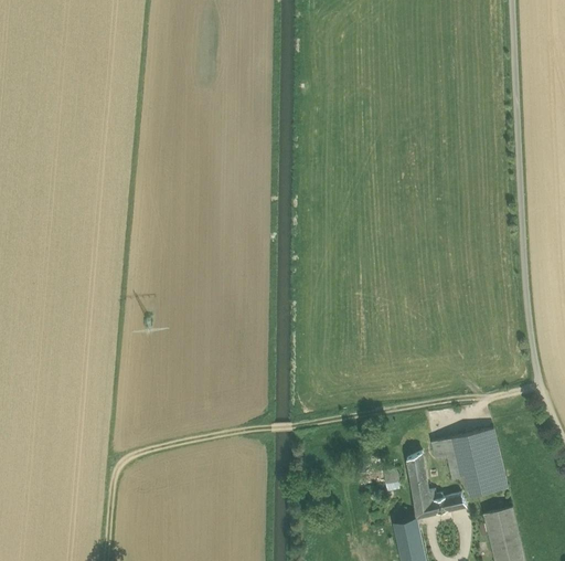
[(493,430),(444,441),(448,458),(452,479),(457,478),(470,498),(508,488),(493,430)]
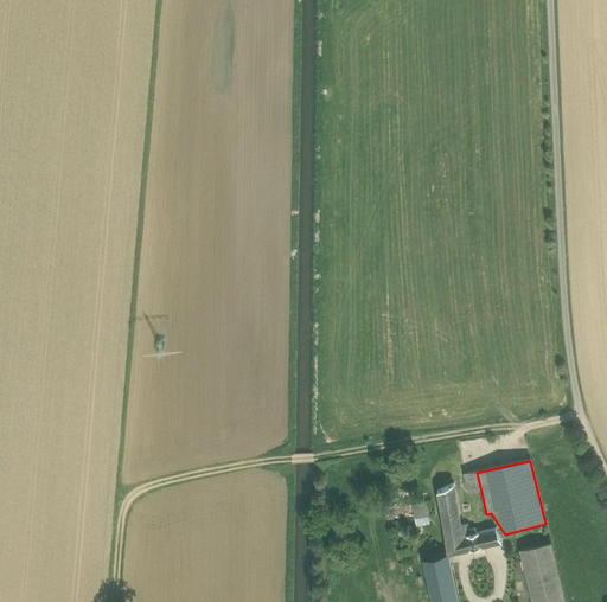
[(468,494),(481,492),(477,473),(464,475),(468,494)]
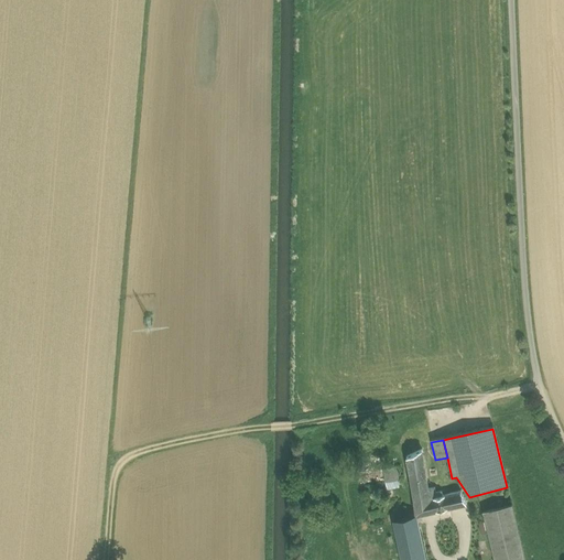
[(442,497),(430,501),(429,492),(421,452),(405,459),(415,504),(416,517),(466,506),(459,494),(442,497)]
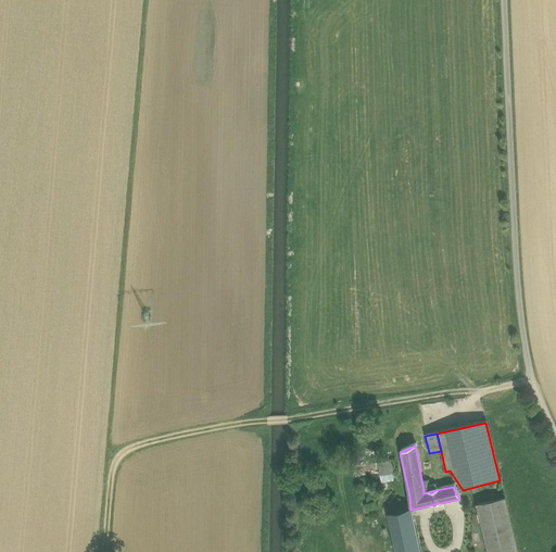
[(381,477),(395,474),(393,467),(379,471),(381,477)]
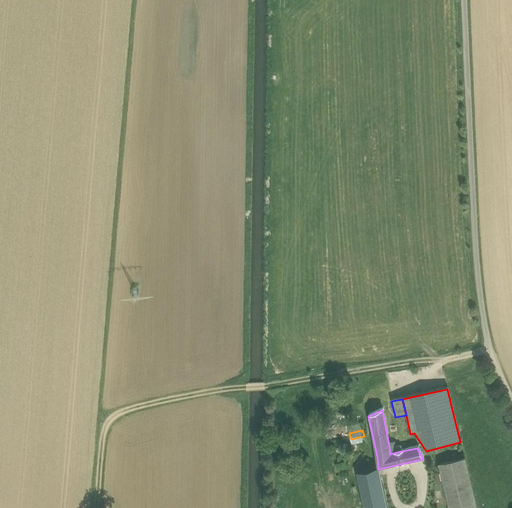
[(395,445),(389,446),(390,454),(401,451),(400,448),(396,449),(395,445)]
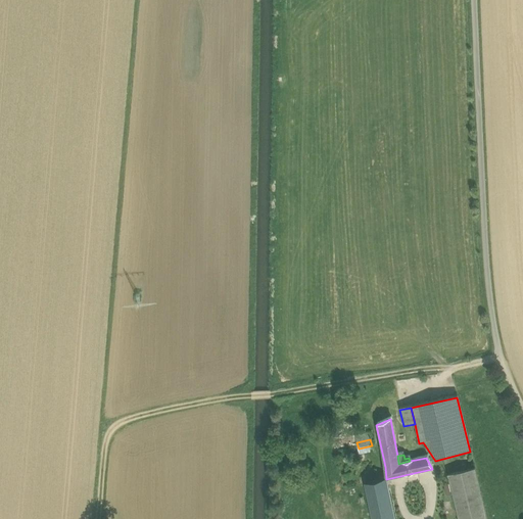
[(448,477),(458,518),(486,518),(475,471),(448,477)]
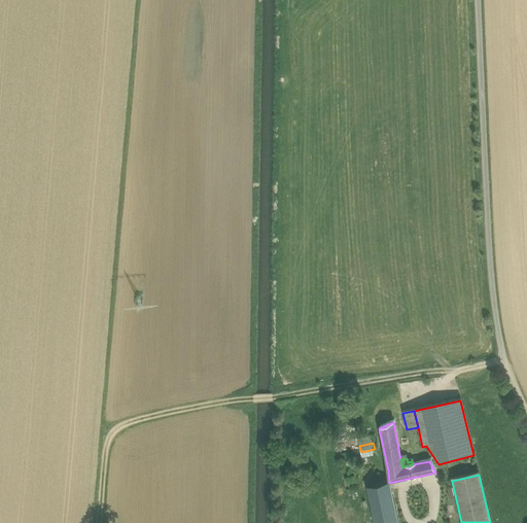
[(366,489),(369,496),(390,491),(389,483),(366,489)]
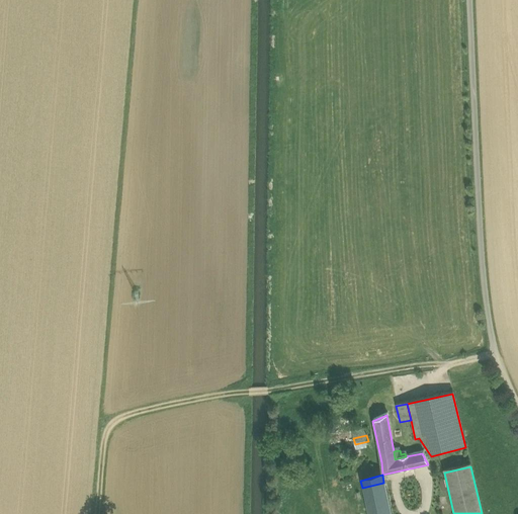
[(362,488),(368,513),(391,513),(383,483),(362,488)]
